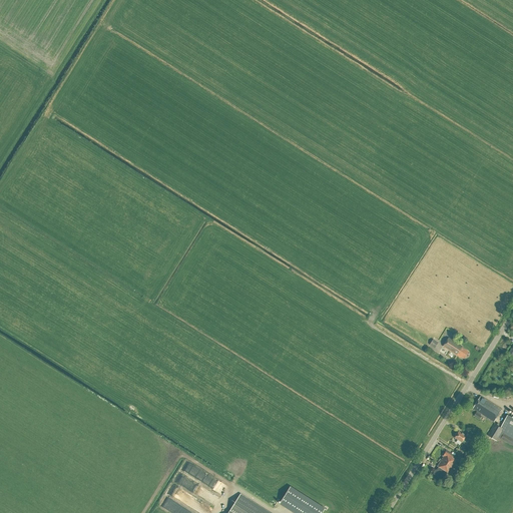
[(455,343),(452,341),(453,341),(448,338),(443,347),(461,358),(461,357),(464,359),(468,352),(462,348),(462,347),(455,342),(455,343)]
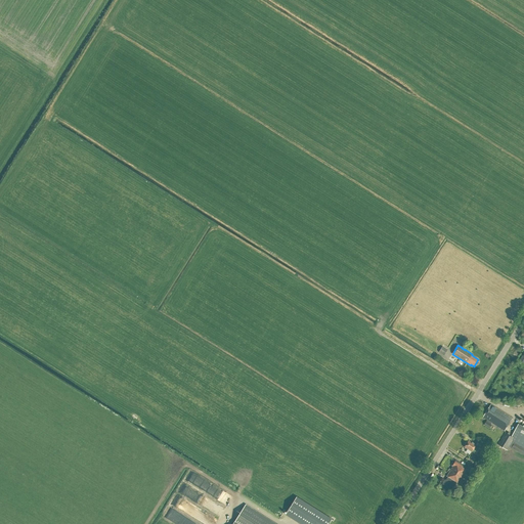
[(444,355),(447,350),(442,347),(439,352),(444,355)]
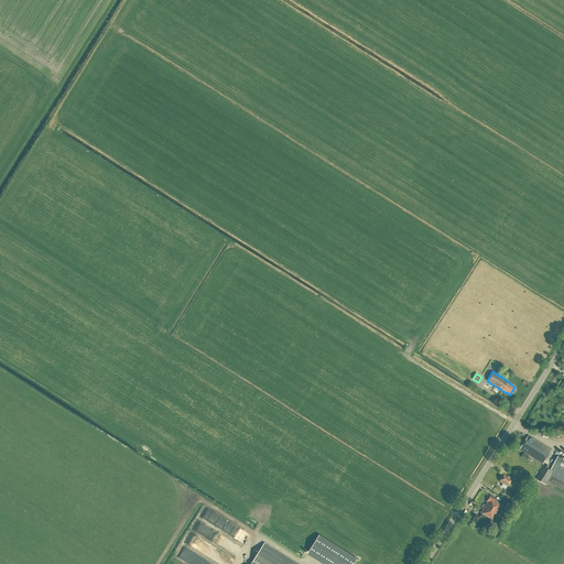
[(524,452),(521,457),(528,462),(530,457),(529,456),(530,455),(543,464),(552,451),(529,436),(521,449),(524,452)]
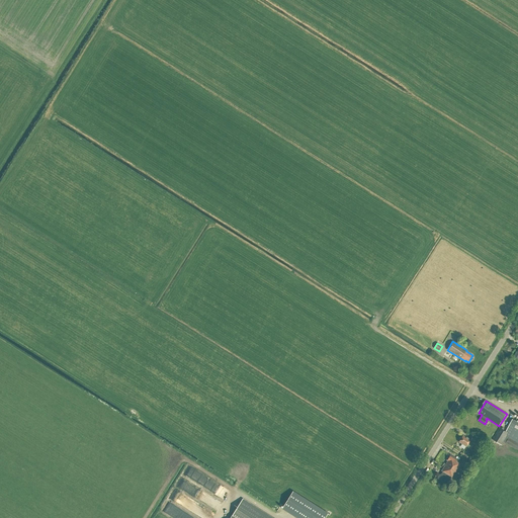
[(517,421),(515,427),(510,424),(506,431),(499,427),(492,440),(502,445),(504,442),(517,449),(517,421)]
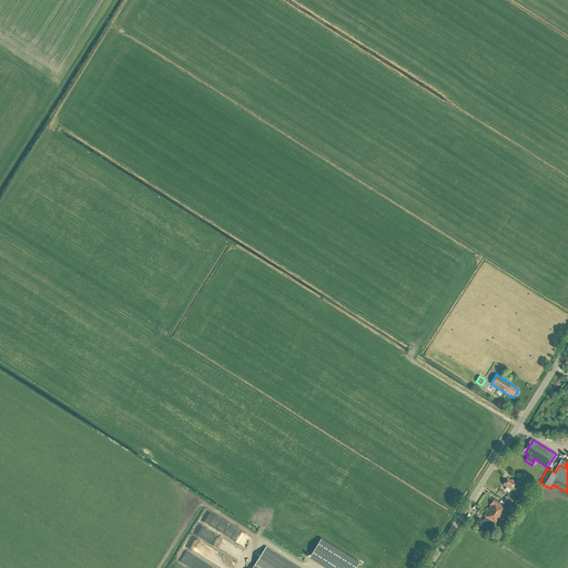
[(516,483),(507,477),(506,479),(505,479),(505,482),(505,483),(504,485),(507,487),(505,489),(508,492),(508,493),(509,493),(510,493),(511,489),(513,490),(513,489),(519,493),(523,486),(520,485),(520,484),(516,482),(516,483)]
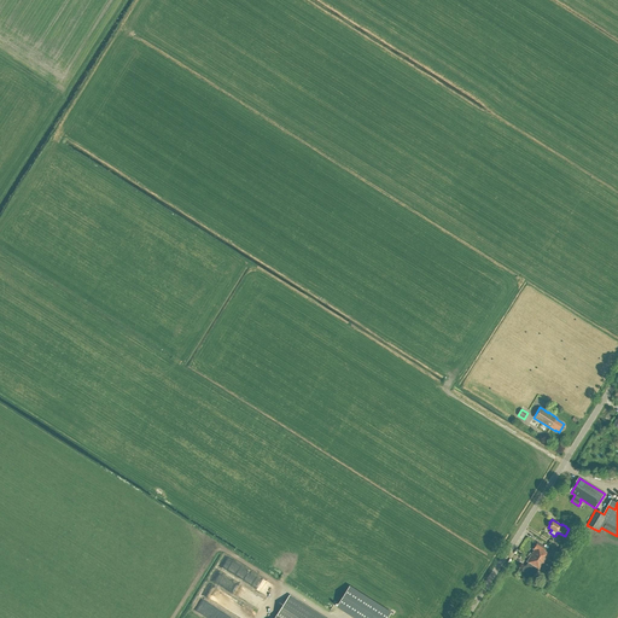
[(536,573),(551,552),(537,543),(534,549),(535,549),(528,561),(529,563),(525,567),(524,566),(522,571),(532,578),(536,573)]
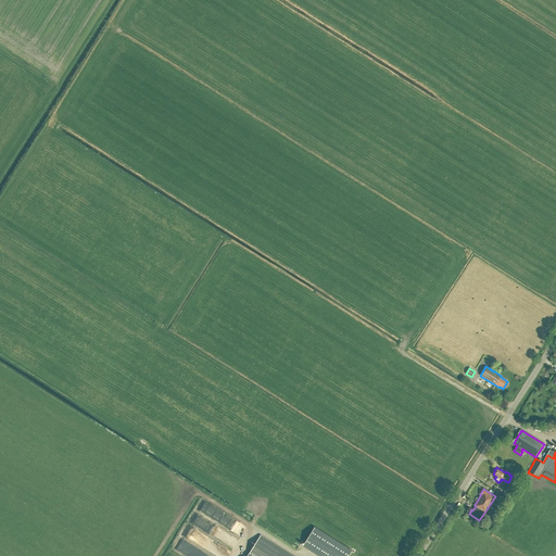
[(179,522),(186,527),(190,519),(184,516),(179,522)]
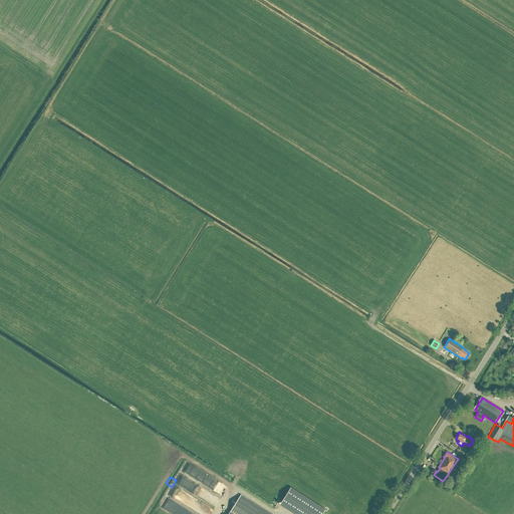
[(192,487),(190,492),(211,500),(213,495),(192,487)]
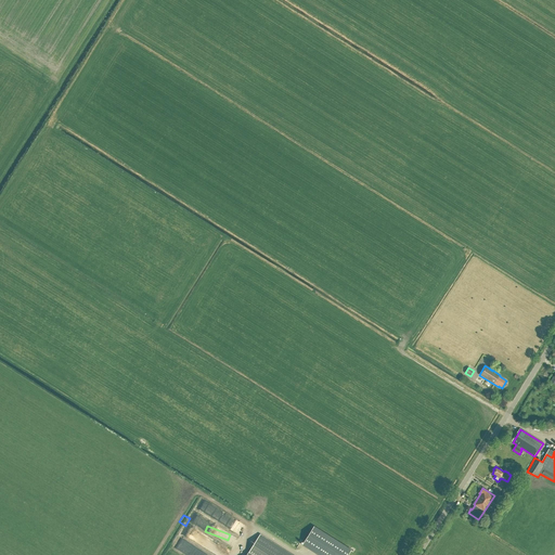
[(319,554),(347,554),(351,550),(314,526),(302,544),(319,554)]
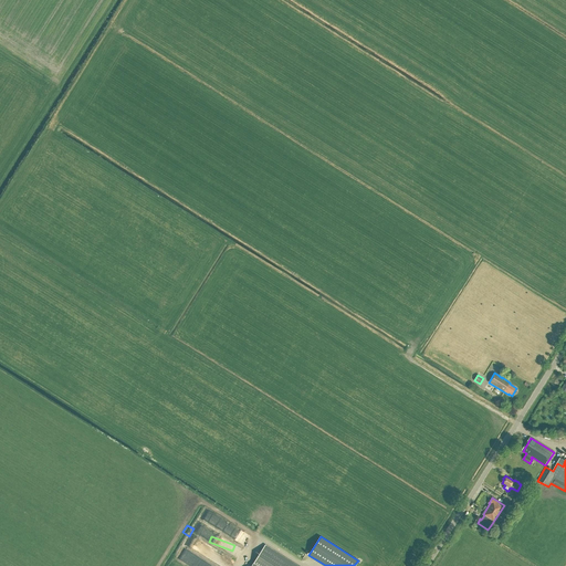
[(180,549),(203,562),(206,557),(202,555),(203,553),(192,547),(194,545),(185,541),(180,549)]
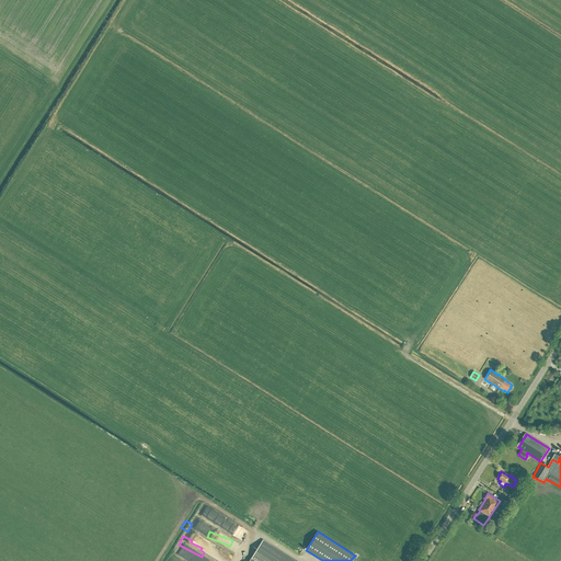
[(263,540),(249,560),(296,560),(263,540)]
